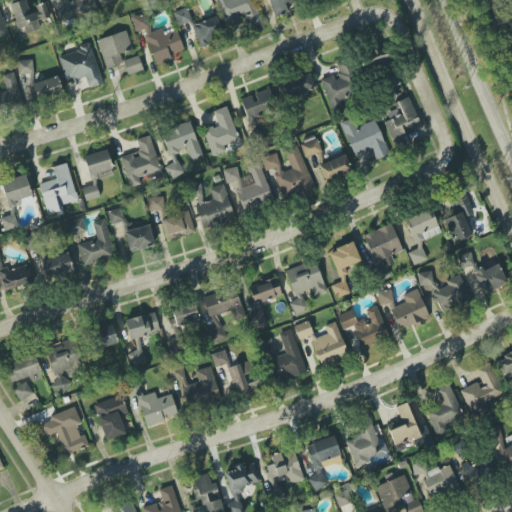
[(17,32),(38,28),(35,12),(28,13),(25,0),(24,0),(11,3),(17,32)]
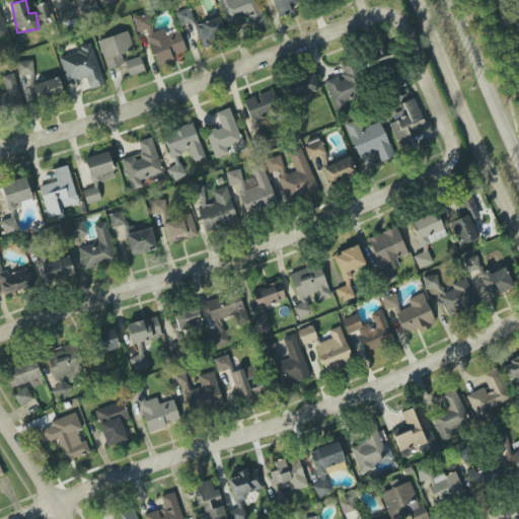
[(93,0),(75,0),(68,2),(67,0),(49,0),(55,21),(96,11),(93,0)]
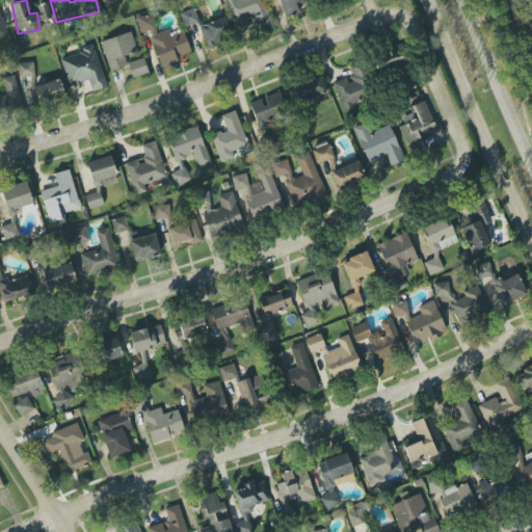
[(271,24),(261,0),(222,0),(233,26),(251,19),(256,29),(271,24)]
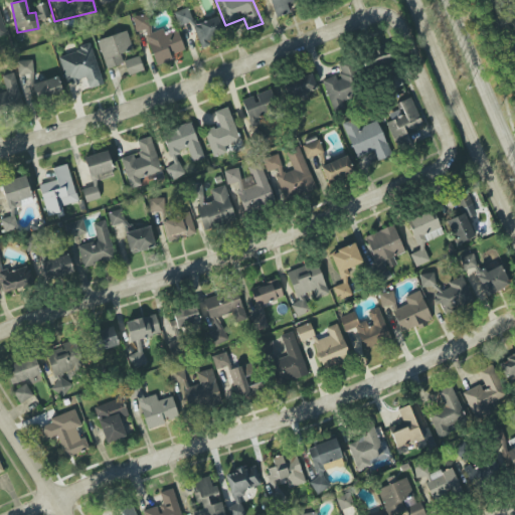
[(296,0),(270,0),(276,18),(290,13),(288,4),(297,1),(296,0)]
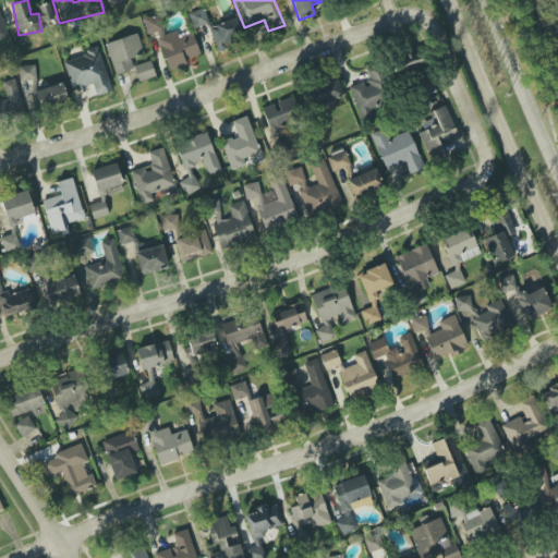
[(187,14),(194,28),(209,23),(203,8),(187,14)]
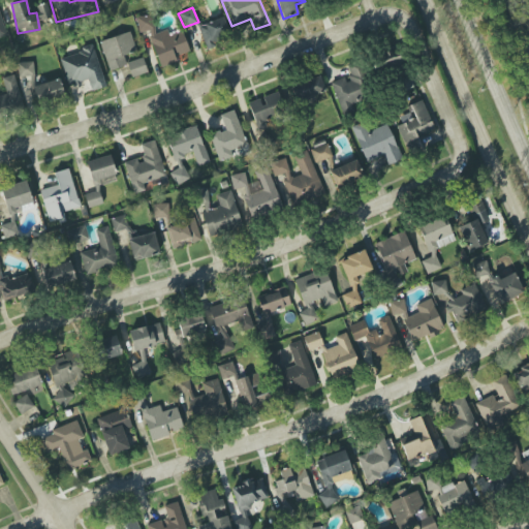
[(160,68),(177,62),(175,56),(189,51),(182,31),(169,36),(166,30),(157,33),(150,13),(135,19),(141,33),(147,31),(160,68)]
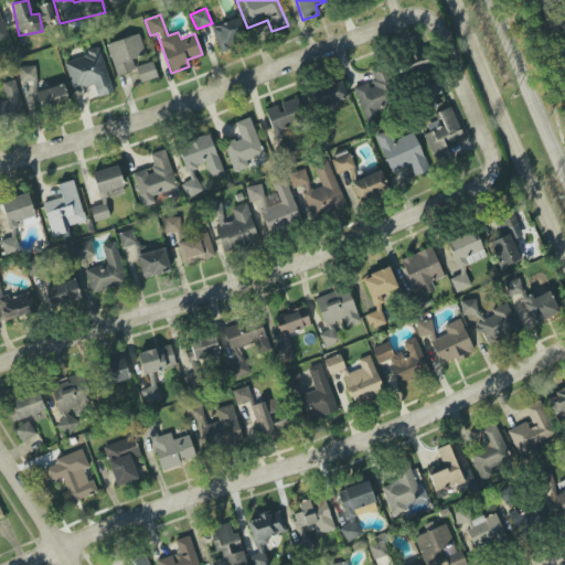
[(212,27),(219,50),(245,43),(240,20),(212,27)]
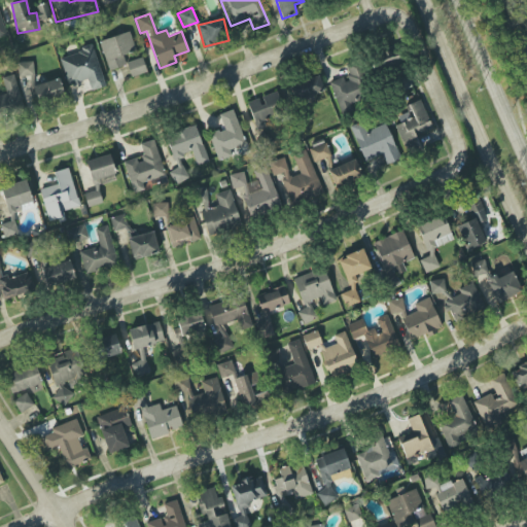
[(99,41),(108,71),(126,65),(123,56),(136,51),(130,32),(99,41)]
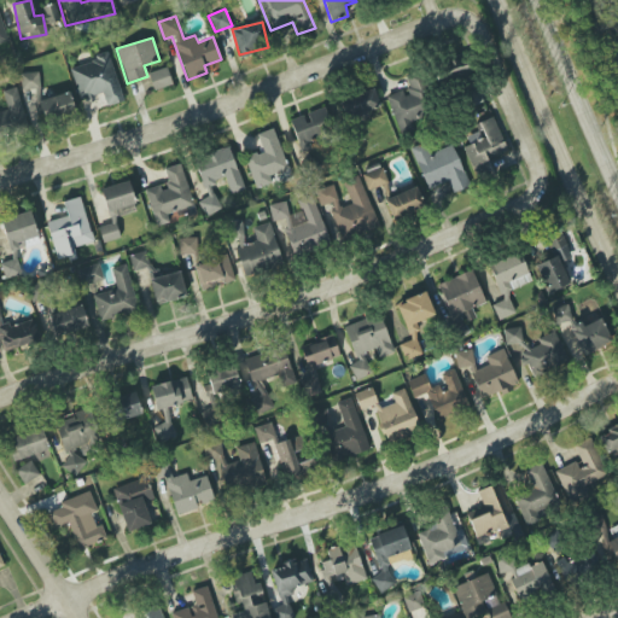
[(123,101),(110,54),(70,66),(80,100),(103,94),(106,106),(123,101)]
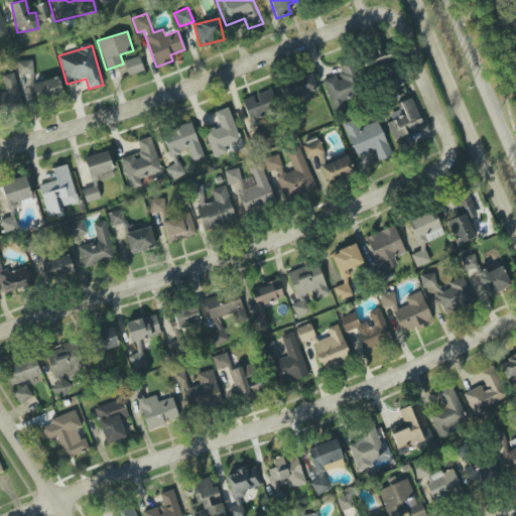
[(395,66),(393,49),(367,52),(369,69),(395,66)]
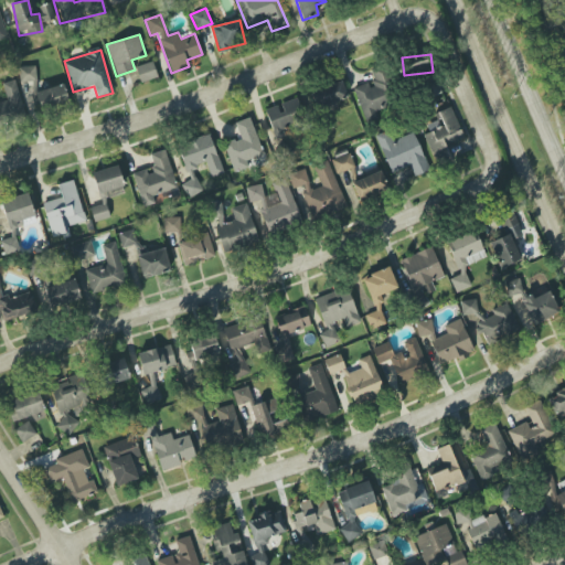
[(157,78),(153,62),(136,66),(139,83),(157,78)]
